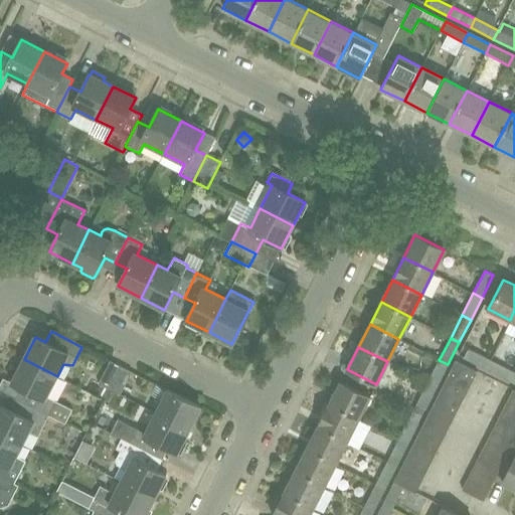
[(464,357),(486,369),(491,360),(468,349),(464,357)]
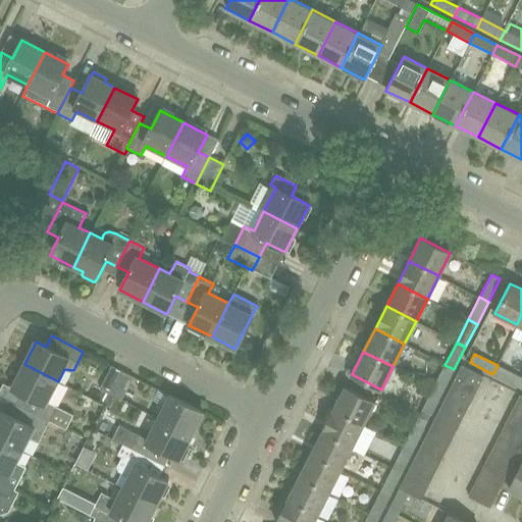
[(47,403),(58,381),(24,364),(12,387),(31,397),(24,409),(50,421),(49,422),(66,430),(73,416),(47,403)]
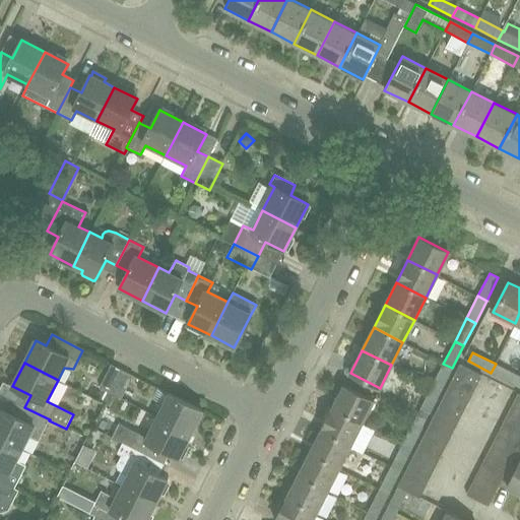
[(443,364),(432,386),(441,390),(452,368),(443,364)]
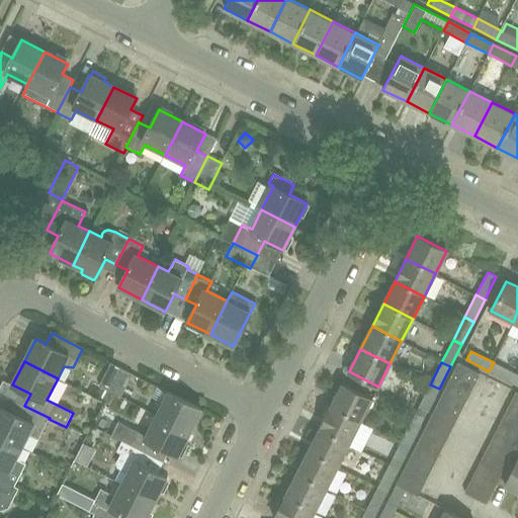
[(480,373),(458,362),(452,373),(475,383),(480,373)]
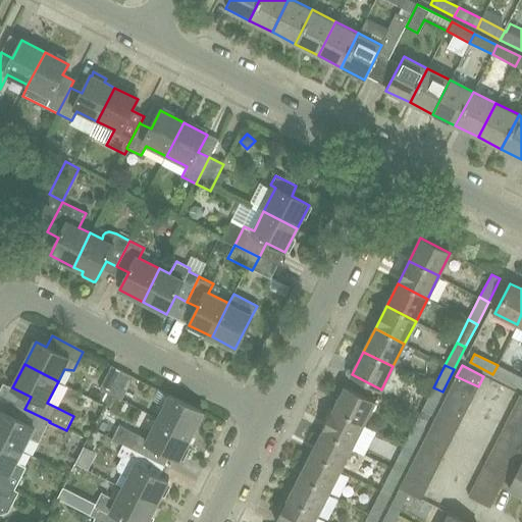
[(498,365),(492,374),(515,385),(520,376),(498,365)]
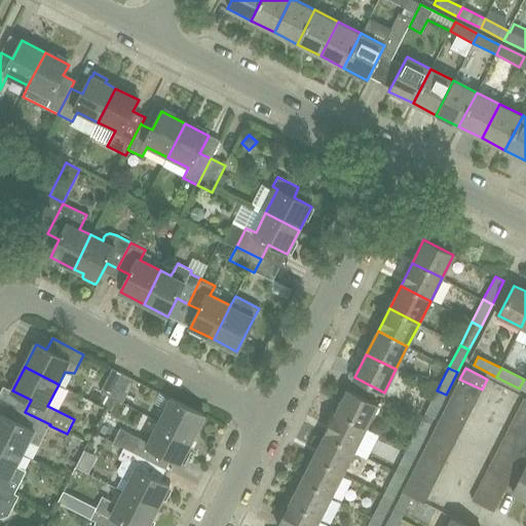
[(111,398),(122,374),(112,369),(94,404),(104,409),(110,398),(111,398)]
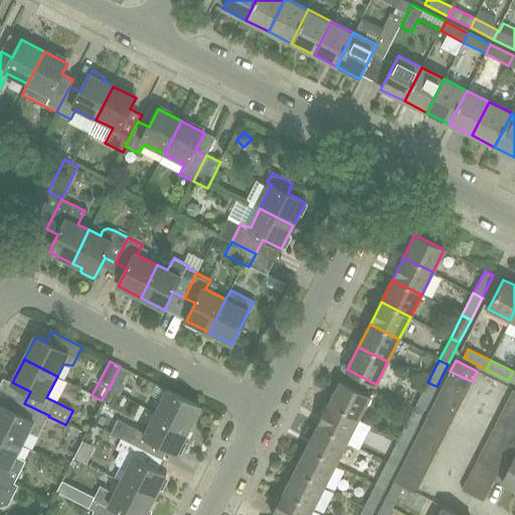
[(120,366),(109,389),(120,395),(132,372),(120,366)]
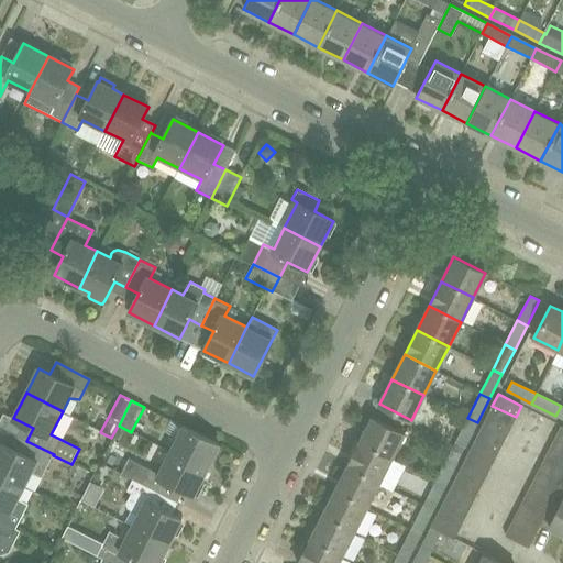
[(516,417),(492,406),(486,417),(510,428),(516,417)]
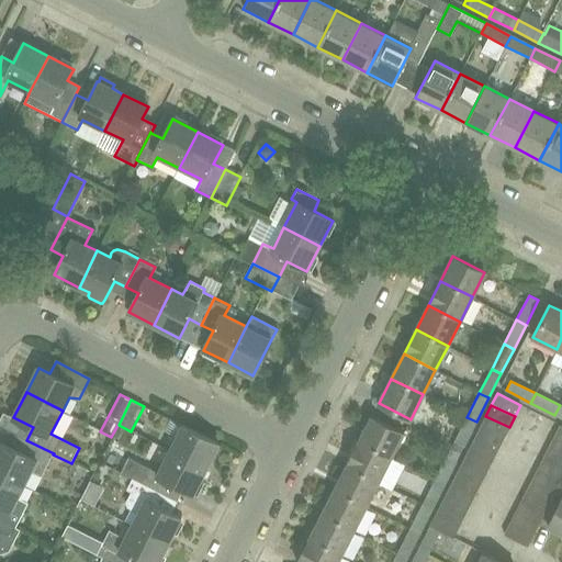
[(509,427),(485,416),(480,427),(504,438),(509,427)]
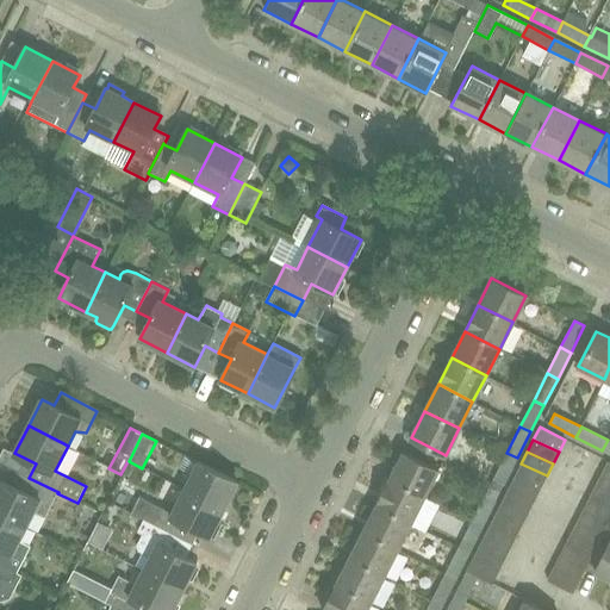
[(424,497),(437,470),(403,453),(388,479),(424,497)]
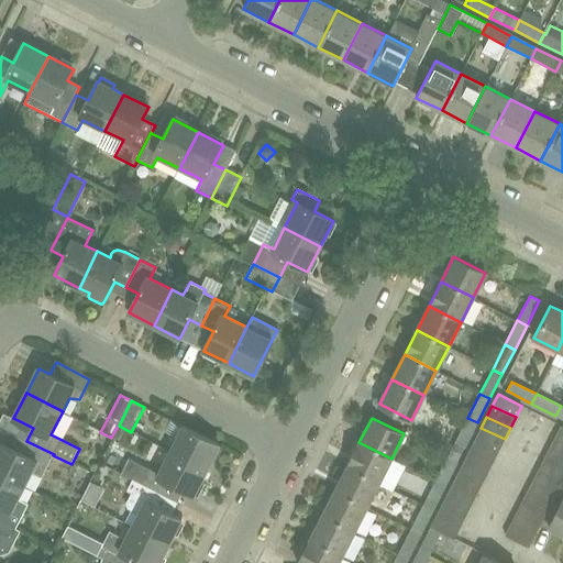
[(464,448),(477,422),(467,418),(455,443),(464,448)]
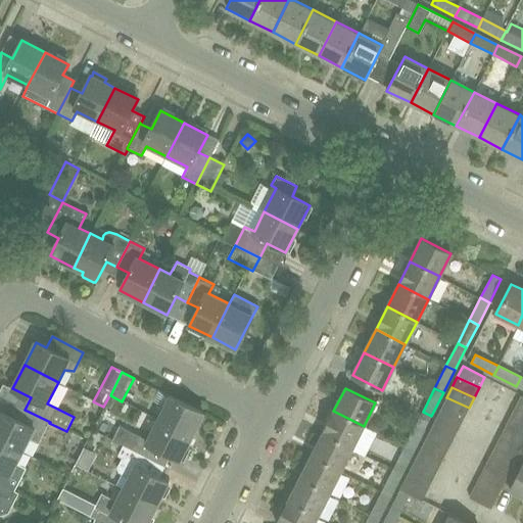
[(203,413),(171,396),(158,420),(191,437),(203,413)]
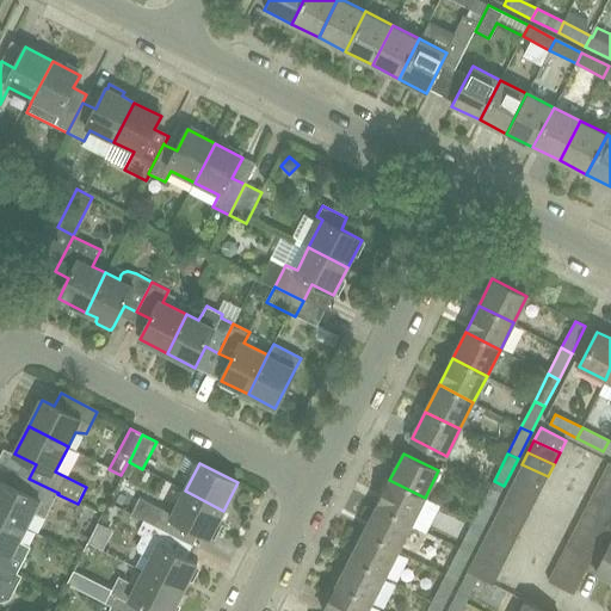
[(548,476),(522,464),(516,476),(542,488),(548,476)]
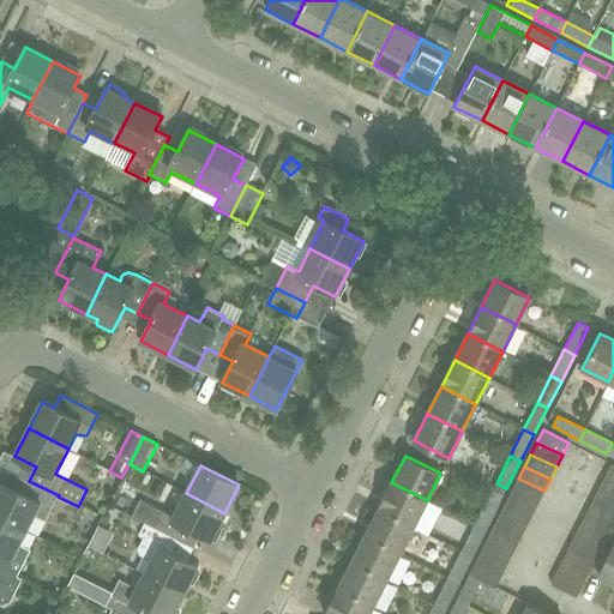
[(613,497),(613,481),(605,477),(599,489),(613,497)]
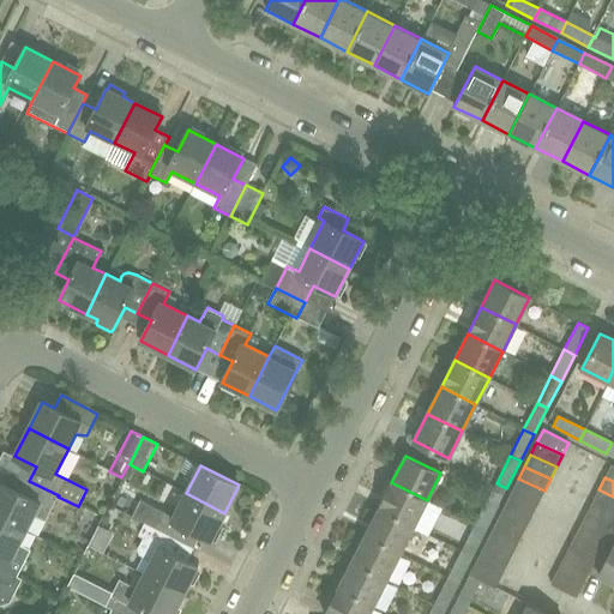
[(545,491),(518,479),(512,491),(537,503),(545,491)]
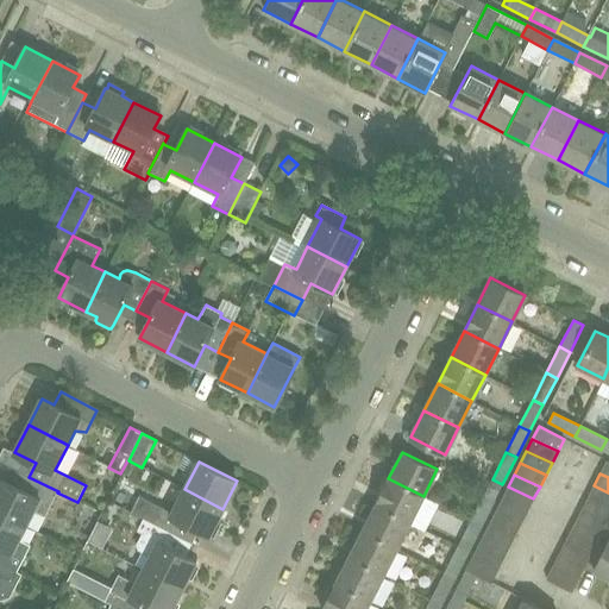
[(49,508),(57,493),(58,491),(29,477),(22,489),(1,478),(0,479),(0,513),(26,527),(33,512),(45,518),(49,508)]
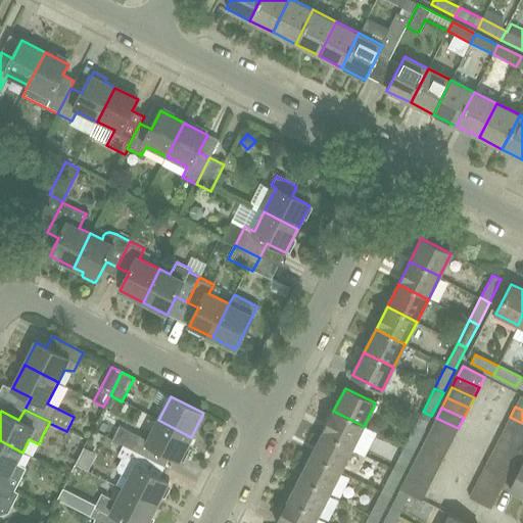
[(351,448),(364,426),(333,411),(322,433),(351,448)]
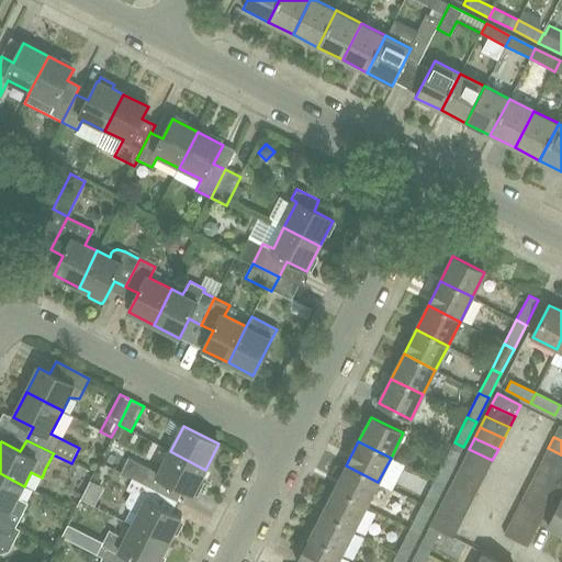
[(561,468),(561,454),(548,448),(542,459),(561,468)]
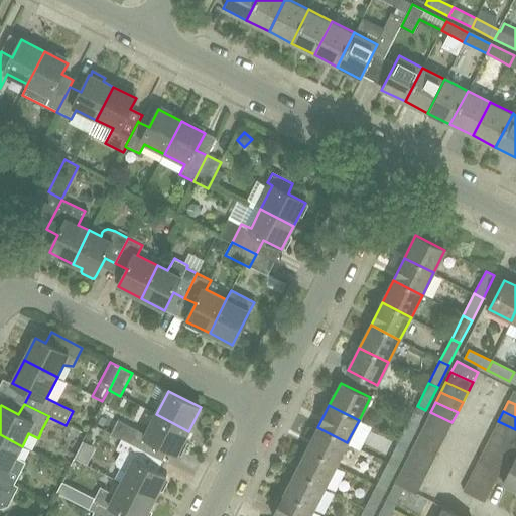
[(452,422),(430,412),(425,422),(446,432),(452,422)]
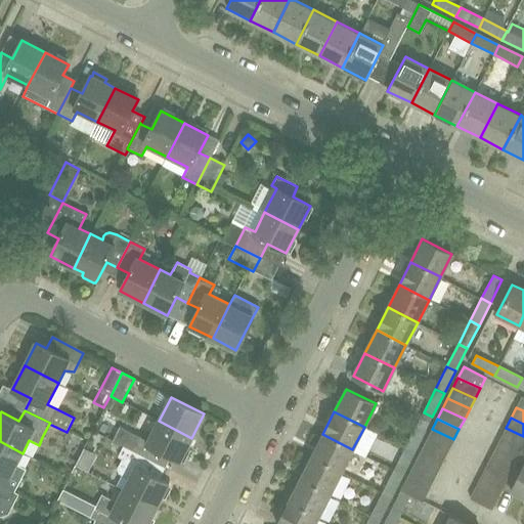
[(179,461),(191,438),(159,421),(148,441),(138,437),(131,450),(156,464),(162,451),(179,461)]
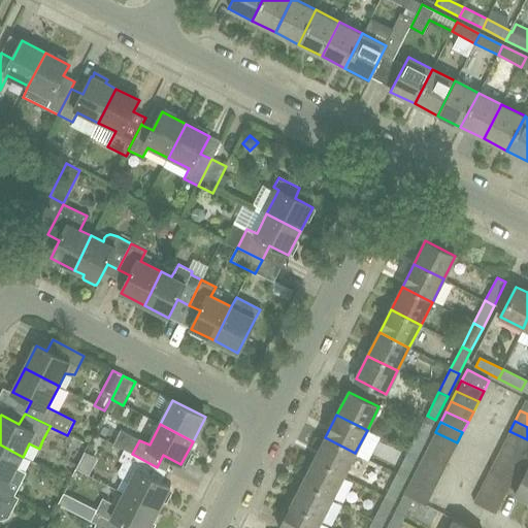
[(408,451),(418,456),(429,432),(420,428),(408,451)]
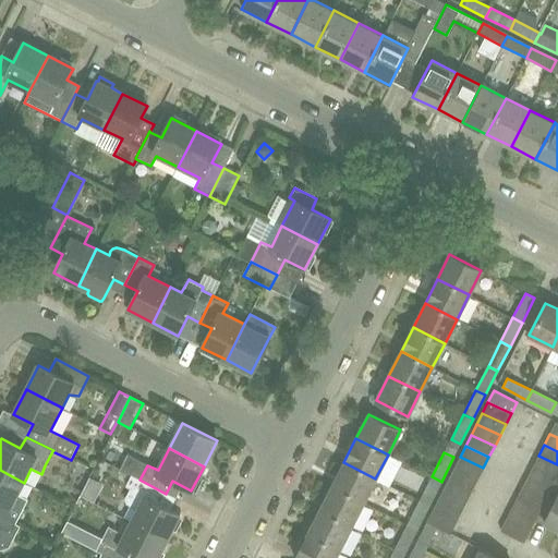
[(557,477),(557,474),(557,464),(538,456),(533,465),(557,477)]
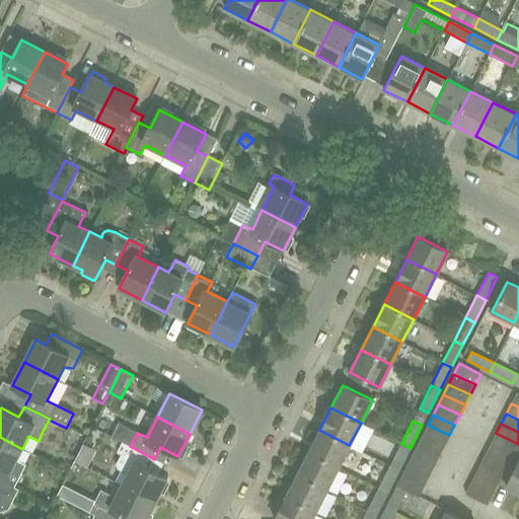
[(449,435),(428,425),(423,435),(444,445),(449,435)]
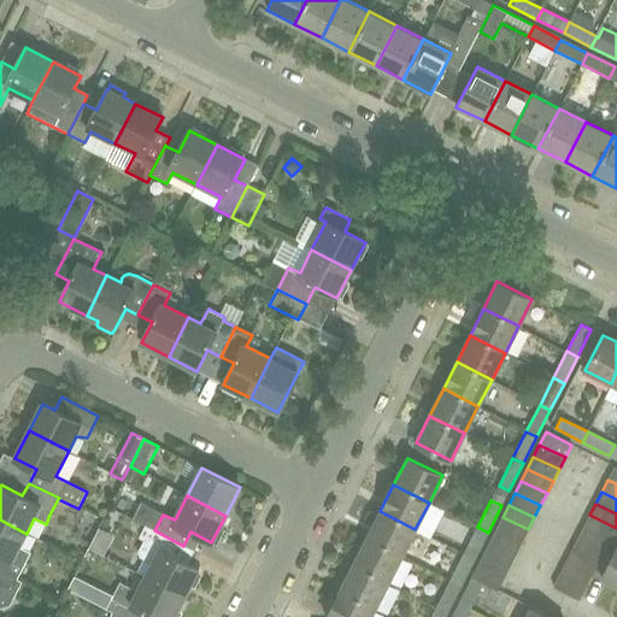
[(401,556),(415,529),(380,511),(366,538),(401,556)]
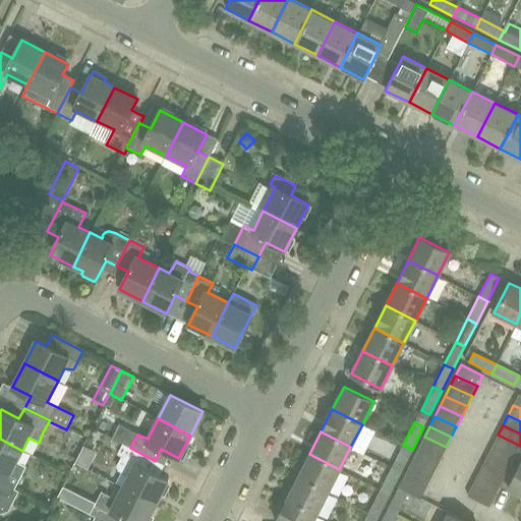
[(515,456),(520,446),(498,435),(493,445),(515,456)]
